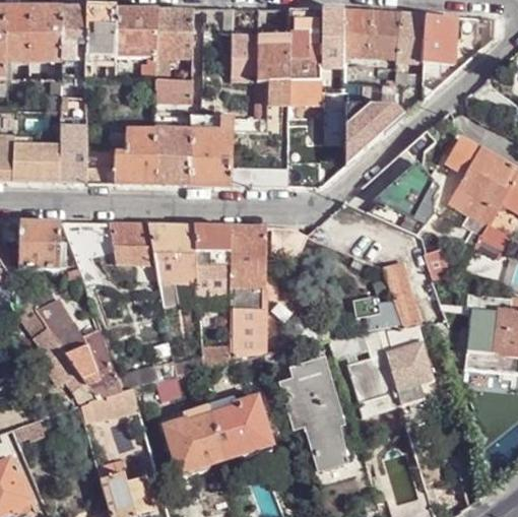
[(60,59),(61,6),(0,6),(0,58),(5,58),(60,59)]
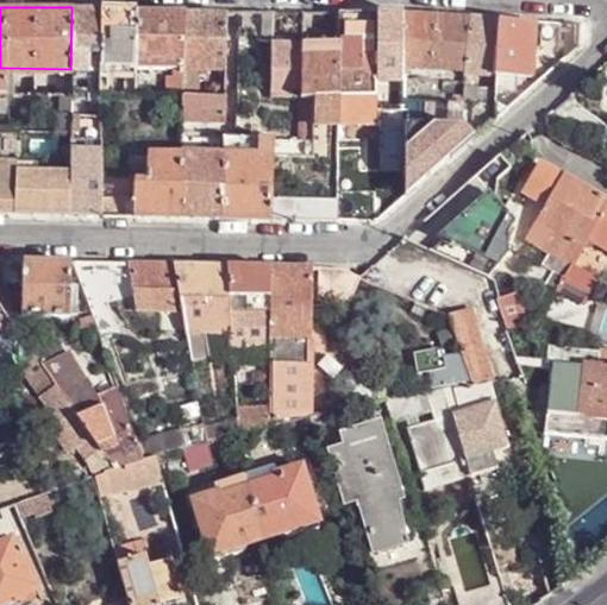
[(102,49),(101,8),(72,7),(70,69),(70,76),(70,80),(101,81),(101,64),(102,49)]
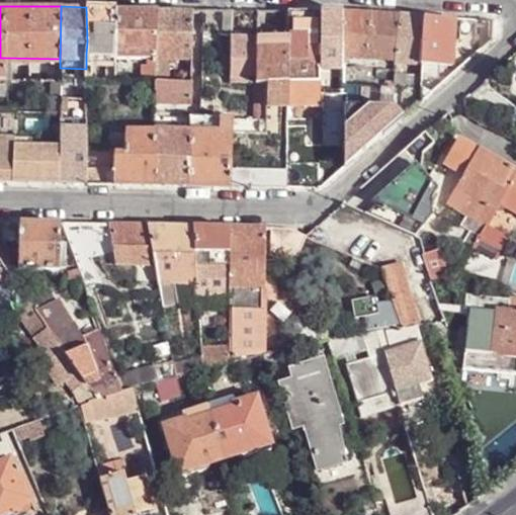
[(157,54),(158,6),(117,7),(116,41),(116,55),(157,54)]
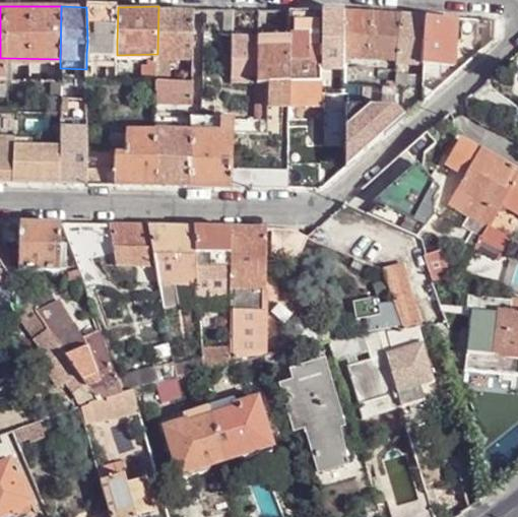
[(192,53),(193,6),(158,6),(157,54),(164,54),(192,53)]
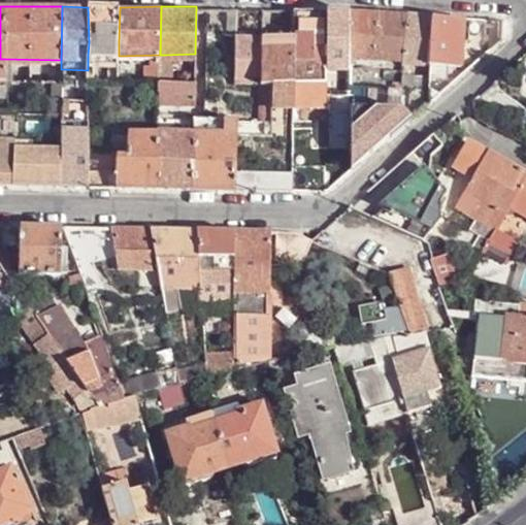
[(119,42),(120,7),(88,7),(89,42),(119,42)]
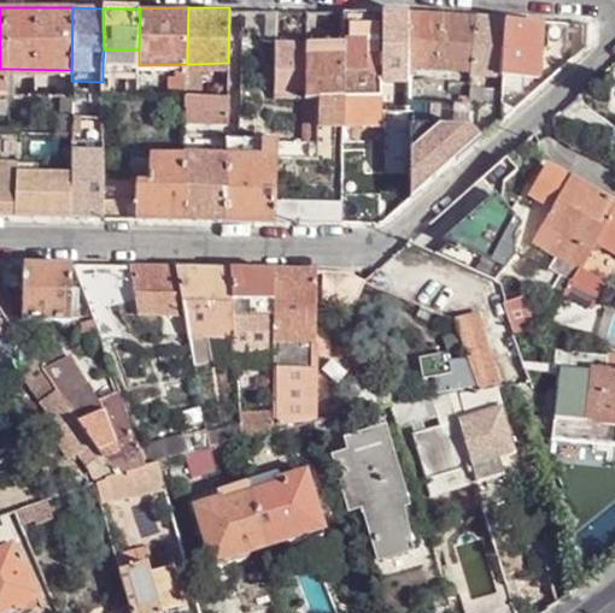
[(308,40),(308,9),(285,9),(285,39),(308,40)]
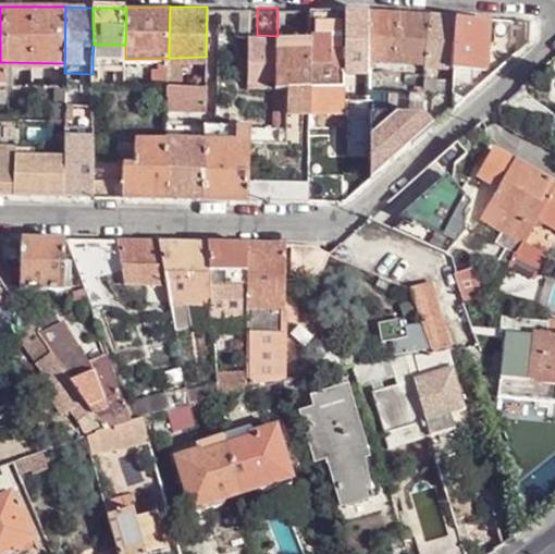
[(336,26),(336,9),(309,9),(309,36),(309,46),(328,46),(328,26),(336,26)]
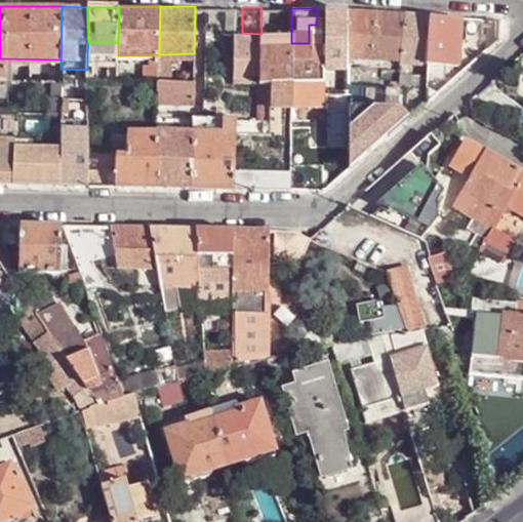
[(339,42),(340,9),(323,9),(322,34),(322,41),(339,42)]
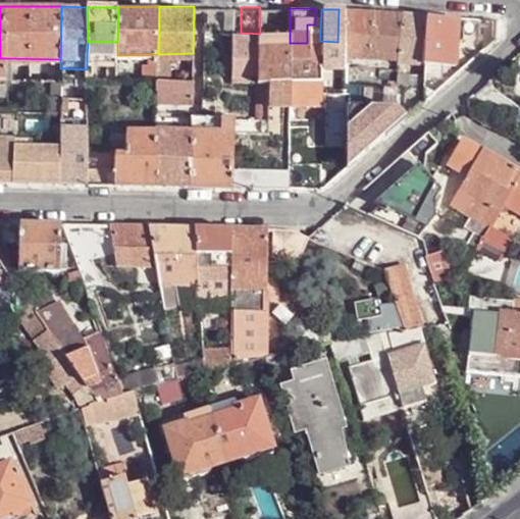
[(399,56),(402,12),(347,9),(347,53),(353,53),(399,56)]
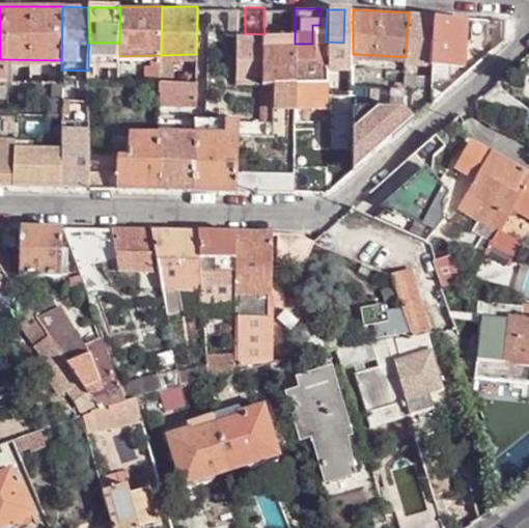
[(433,62),(437,15),(409,12),(406,57),(406,60),(412,60),(433,62)]
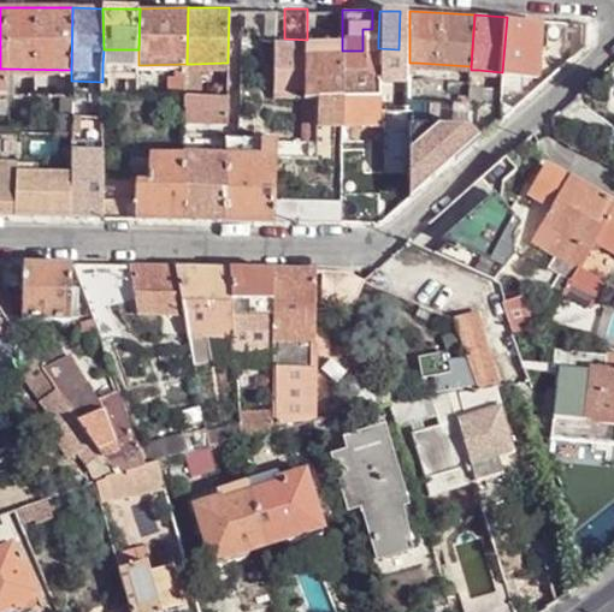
[(538,75),(542,19),(507,17),(502,72),(514,73),(538,75)]
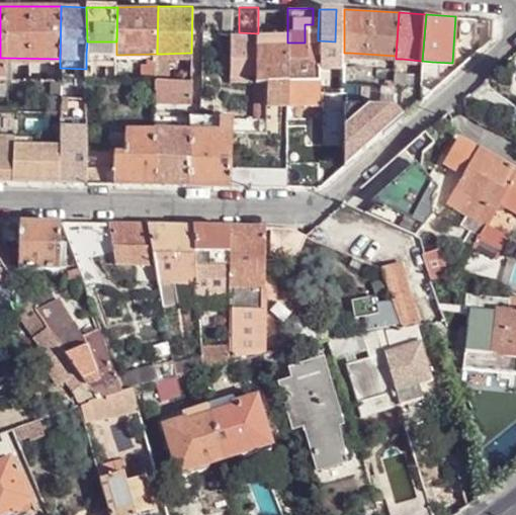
[(313,33),(313,24),(305,24),(305,43),(313,43),(313,33)]
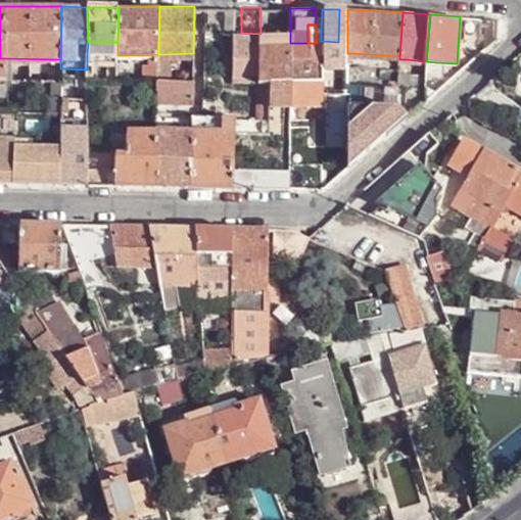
[(259,79),(261,34),(241,33),(235,33),(234,79),(258,80),(259,79)]
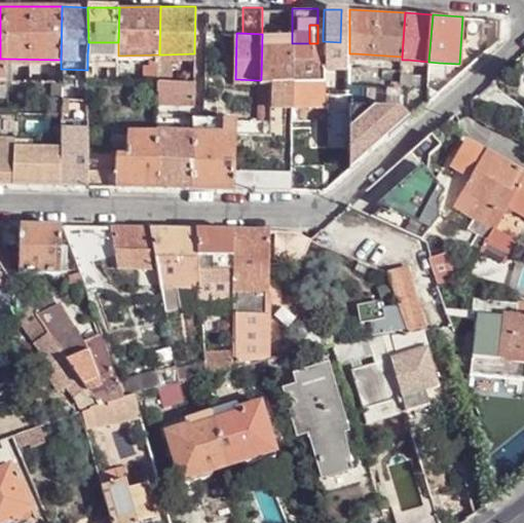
[(292,43),(292,34),(262,34),(261,79),(271,80),(271,81),(292,82),(292,81),(292,43)]
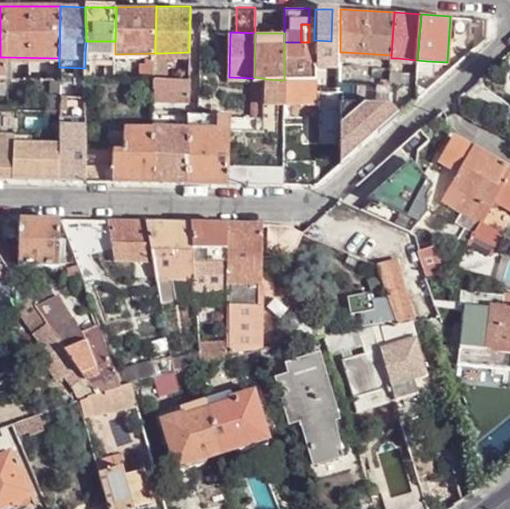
[(115,54),(115,41),(86,41),(85,54),(104,54),(115,54)]
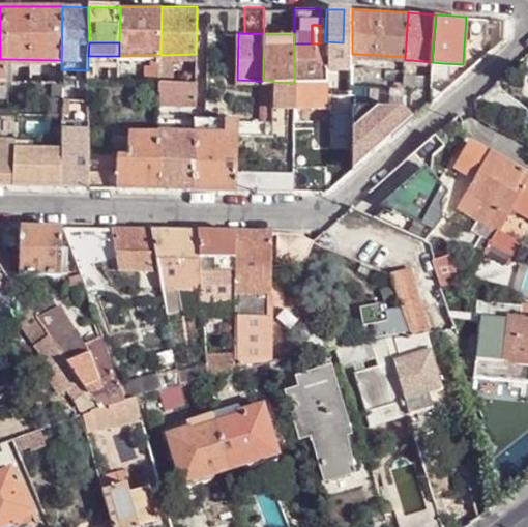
[(326,64),(326,44),(320,44),(312,44),(294,44),(294,82),(326,81),(326,64)]
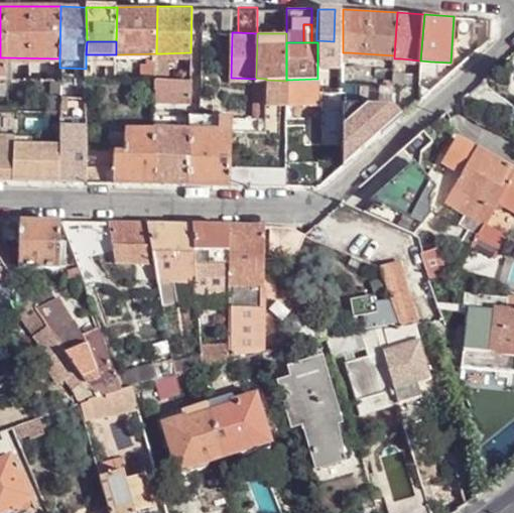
[(115,63),(116,54),(105,54),(105,63),(115,63)]
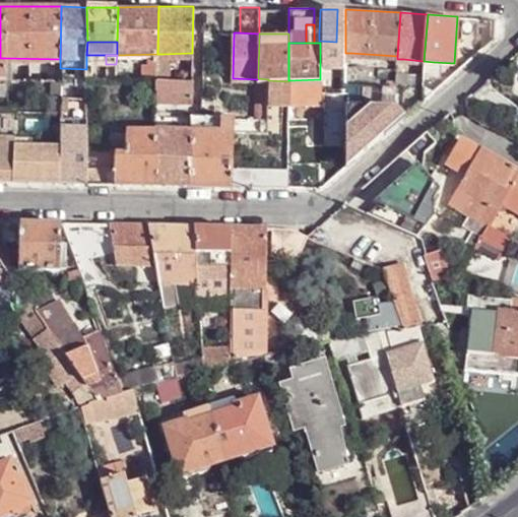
[(434,70),(434,62),(424,61),(424,69),(434,70)]
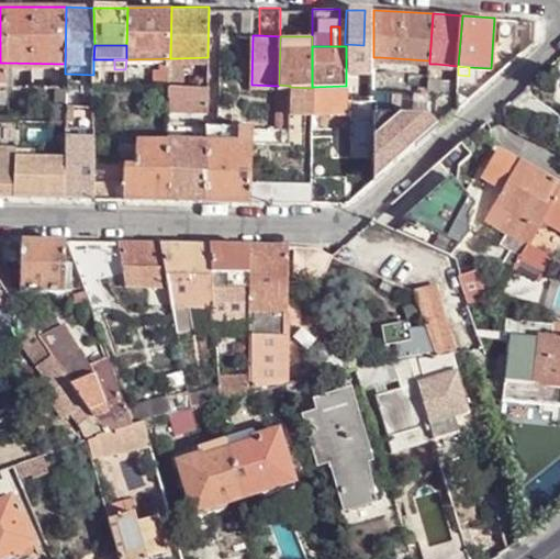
[(374,90),(373,68),(346,68),(346,86),(346,112),(373,112),(374,90)]
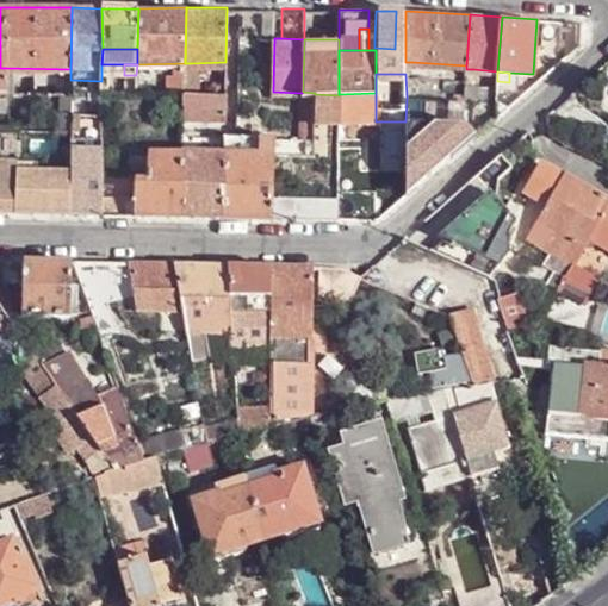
[(70,80),(70,76),(57,76),(57,88),(70,88),(70,80)]
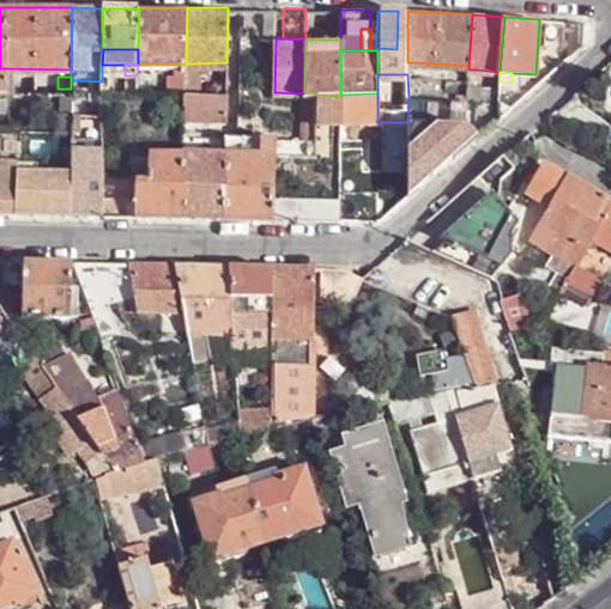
[(185,91),(185,79),(152,78),(152,80),(152,91),(185,91)]
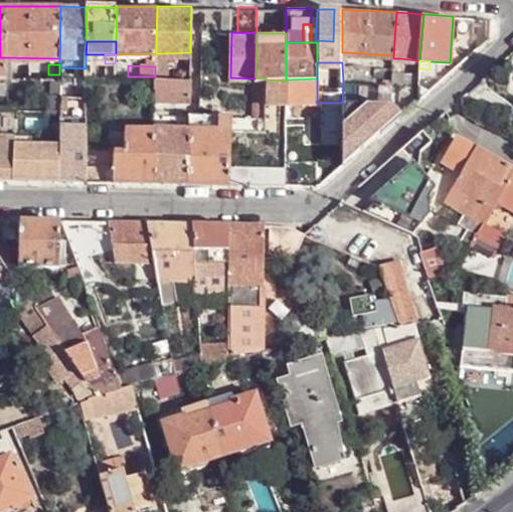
[(190,75),(190,66),(181,66),(181,75),(190,75)]
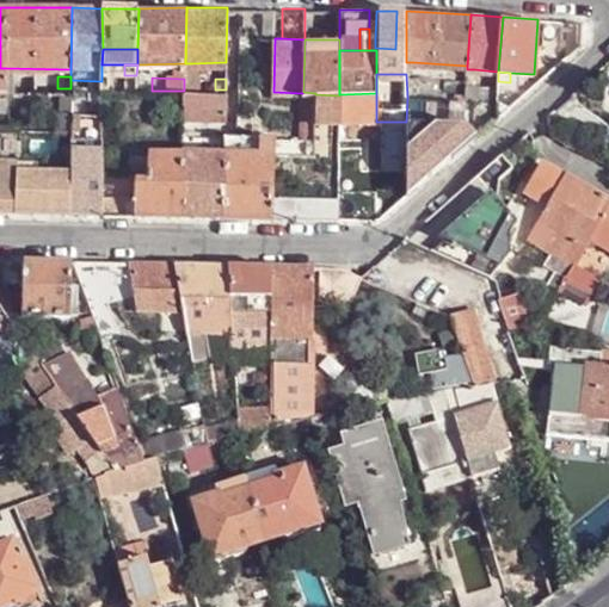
[(152,91),(152,80),(137,80),(136,91),(152,91)]
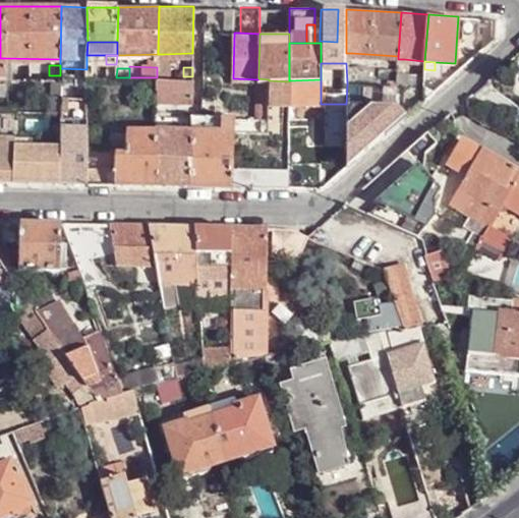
[(404,81),(405,70),(403,69),(397,69),(397,78),(397,81),(404,81)]
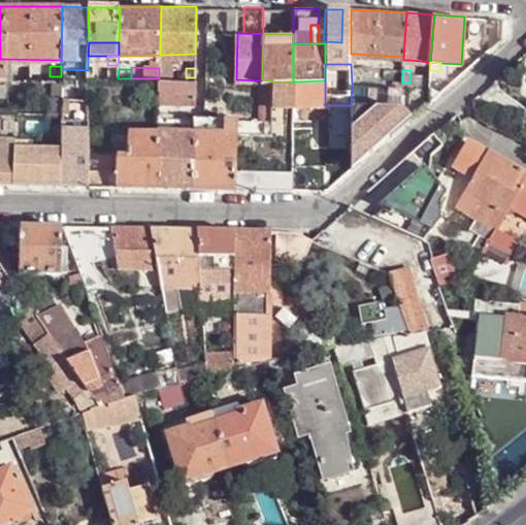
[(196,77),(195,77),(186,77),(166,77),(159,78),(158,100),(195,101),(196,77)]
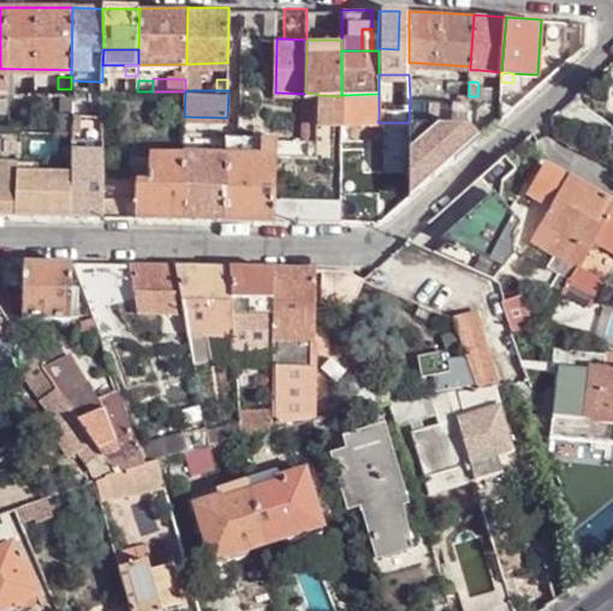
[(469,96),(469,93),(458,91),(458,102),(468,102),(469,96)]
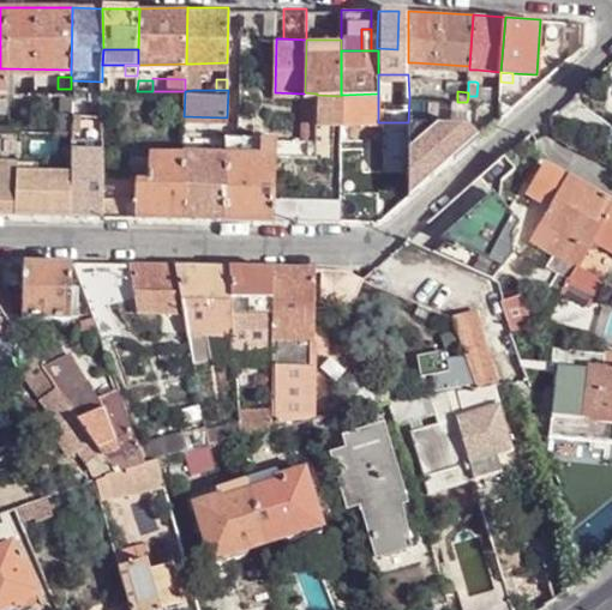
[(317,94),(305,92),(304,94),(303,137),(316,137),(317,122),(317,95),(317,94)]
